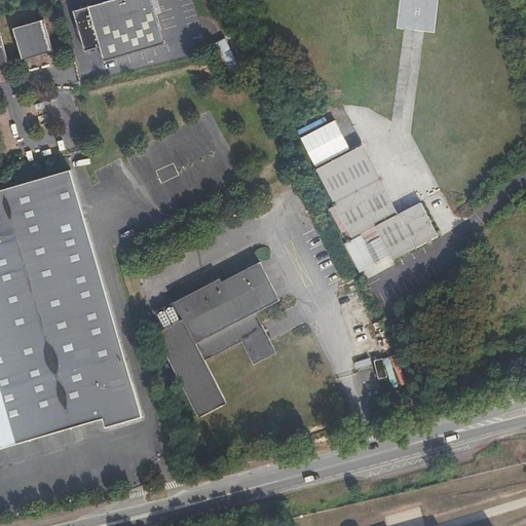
[(152,0),(110,0),(73,11),(85,51),(100,46),(105,61),(165,43),(152,0)]
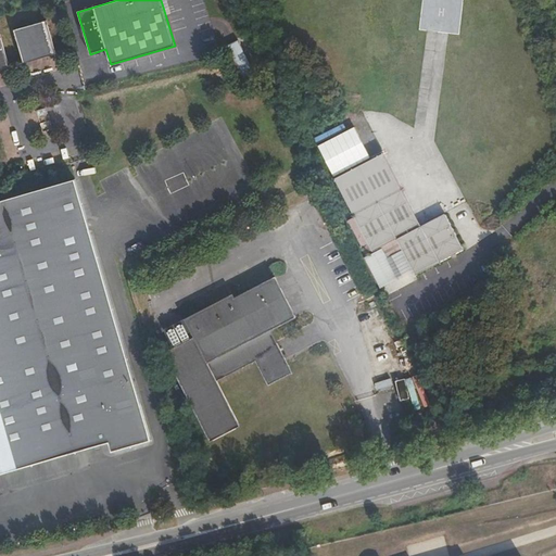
[(47,20),(13,29),(23,63),(57,52),(47,20)]
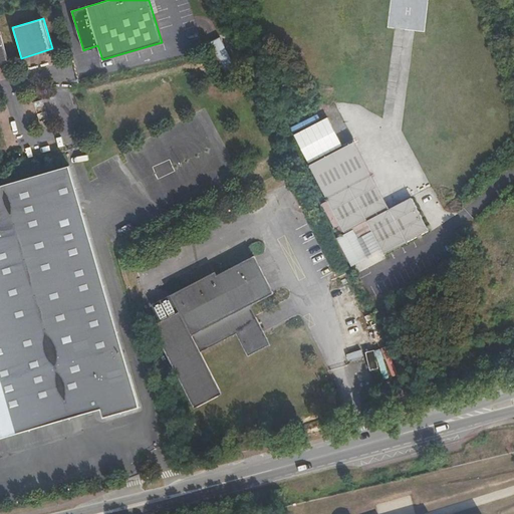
[(0,31),(0,63),(9,61),(0,31)]
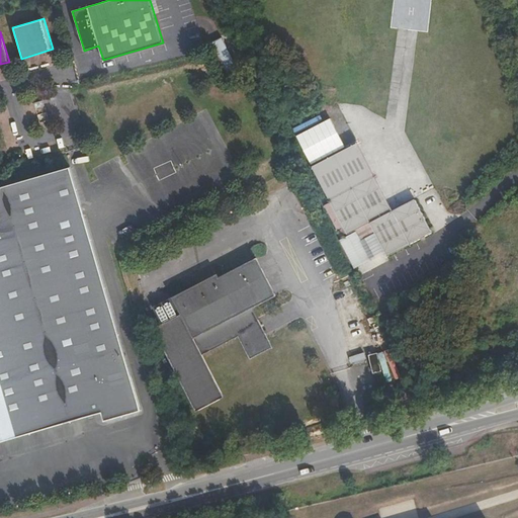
[(221,36),(209,41),(228,76),(239,70),(221,36)]
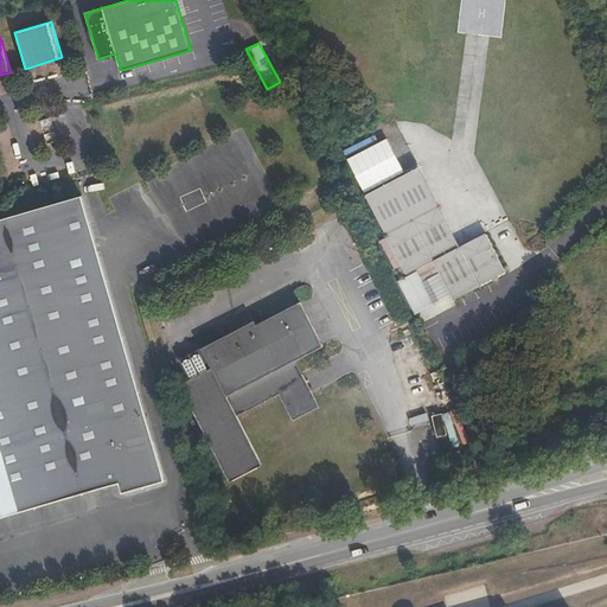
[(387,236),(407,274),(407,275),(434,261),(454,300),(506,274),(486,235),(459,248),(417,167),(365,195),(387,236)]
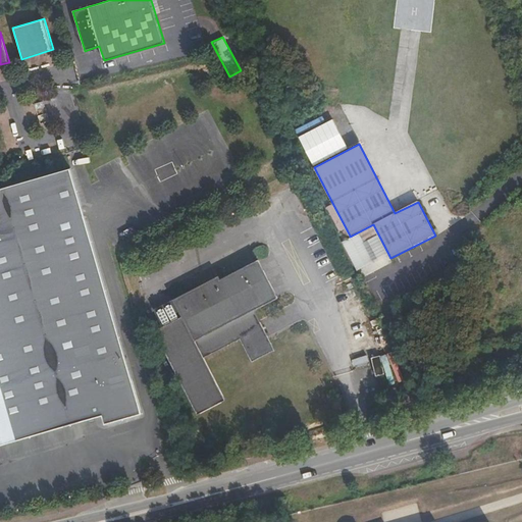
[(0,435),(91,410),(93,418),(102,415),(105,424),(143,413),(71,166),(0,187),(0,435)]
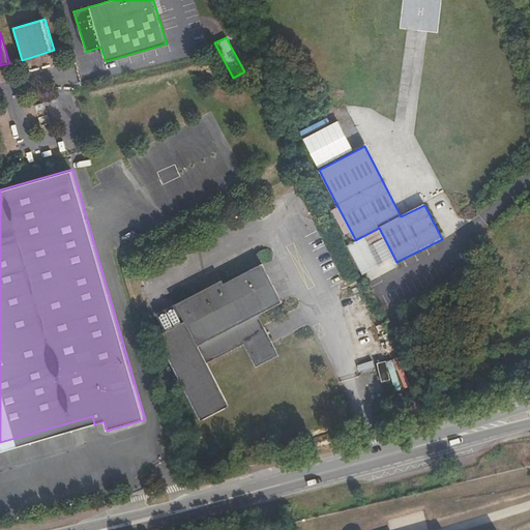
[(351,240),(355,239),(337,206),(330,209),(344,235),(347,234),(351,240)]
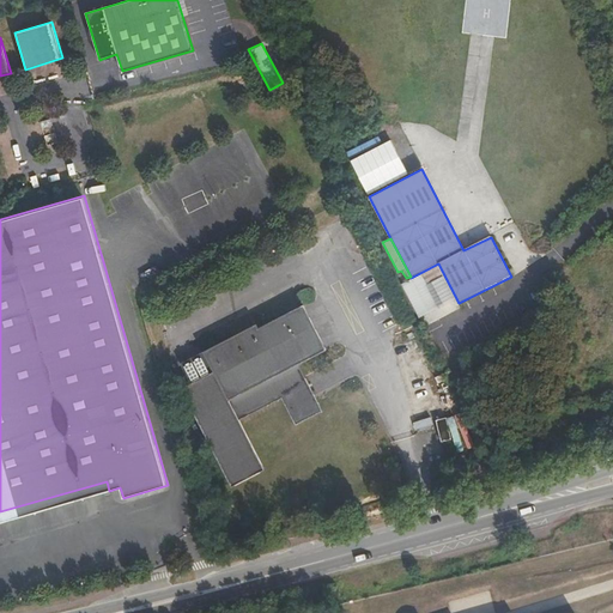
[(181,388),(231,485),(265,468),(240,419),(283,396),(296,425),(322,411),(298,364),(326,350),(302,305),(258,328),(256,323),(202,351),(213,371),(181,388)]
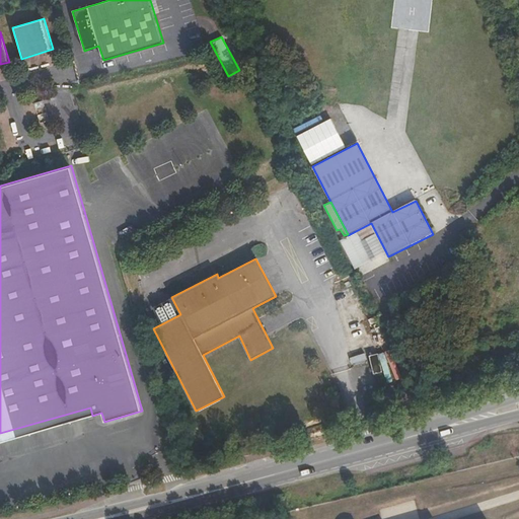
[(377,354),(369,357),(373,374),(382,372),(377,354)]
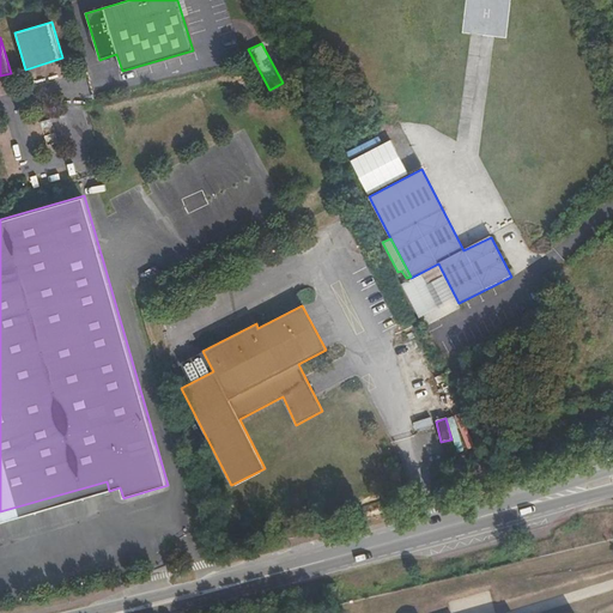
[(0,511),(0,521),(109,491),(107,481),(0,511)]
